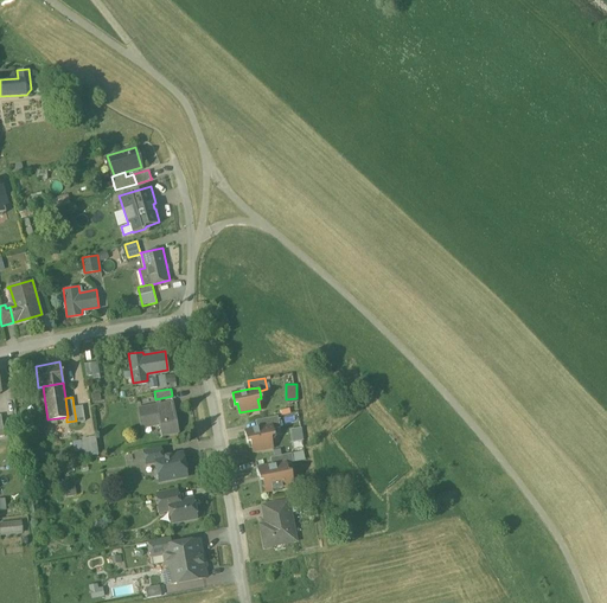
[(173,401),(138,406),(140,424),(159,421),(161,435),(179,432),(173,401)]
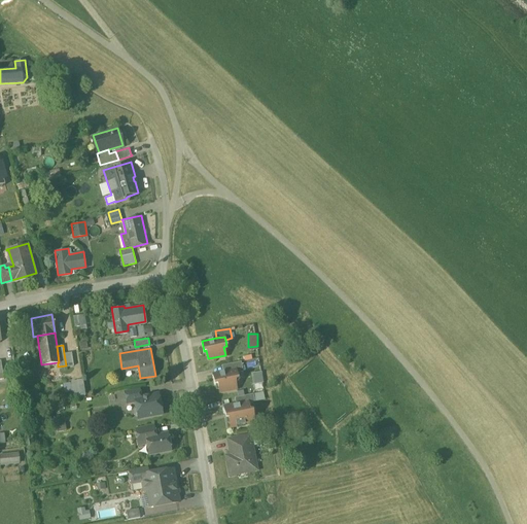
[(71,351),(64,353),(66,365),(73,364),(71,351)]
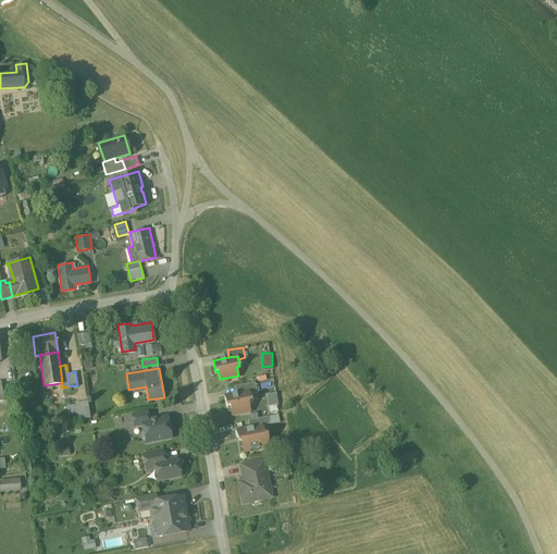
[(11,378),(0,379),(0,396),(0,397),(13,396),(11,378)]
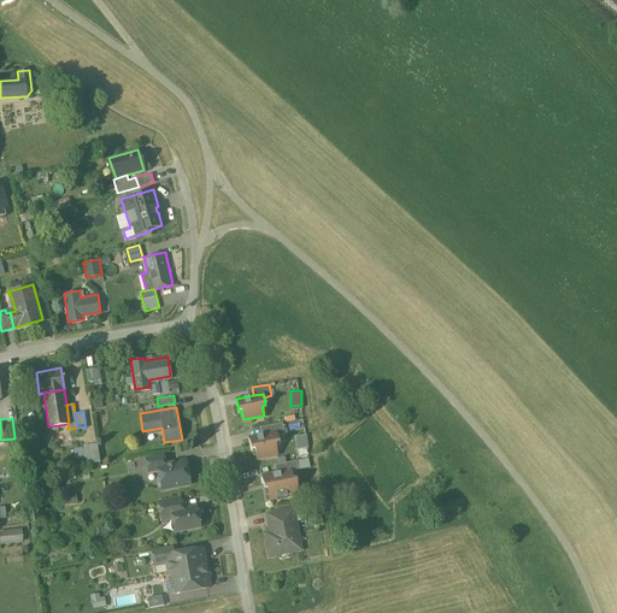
[(282,422),(265,425),(266,434),(276,432),(277,435),(285,434),(282,422)]
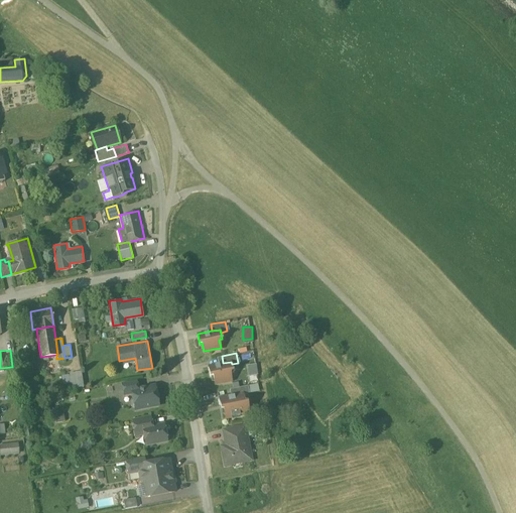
[(223,363),(208,366),(210,376),(213,375),(215,383),(232,380),(230,372),(233,371),(232,364),(231,362),(223,363)]
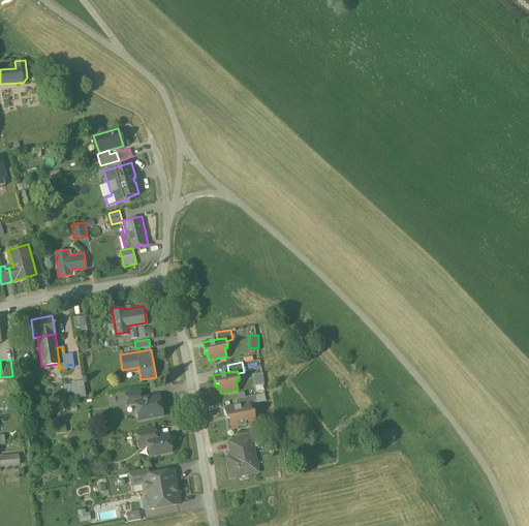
[(254,382),(262,383),(263,373),(255,373),(254,382)]
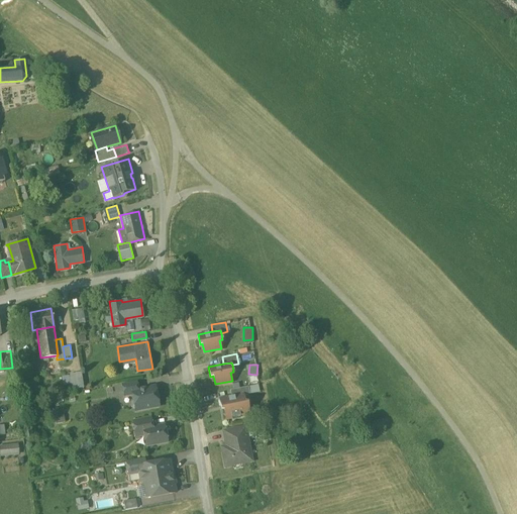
[(63,382),(72,382),(72,387),(83,386),(82,371),(63,372),(63,382)]
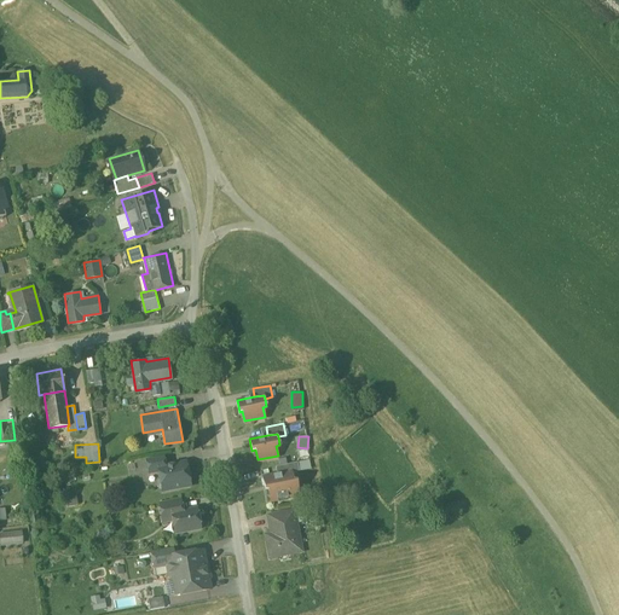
[(163,456),(146,459),(149,473),(158,470),(158,466),(166,465),(163,456)]
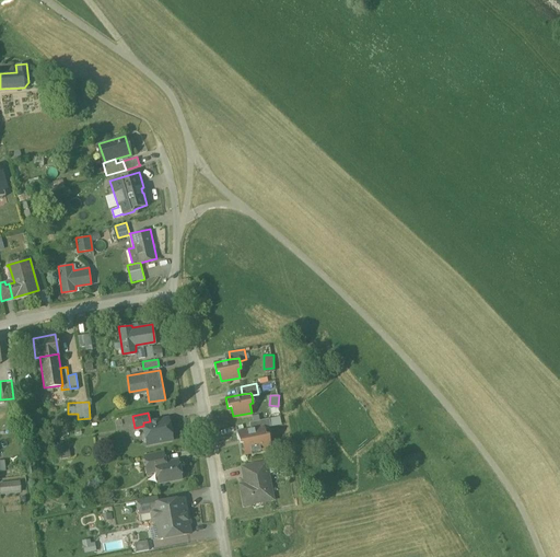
[(150,421),(143,422),(143,426),(144,431),(143,431),(141,434),(142,439),(146,441),(147,441),(147,443),(172,439),(168,418),(150,421)]
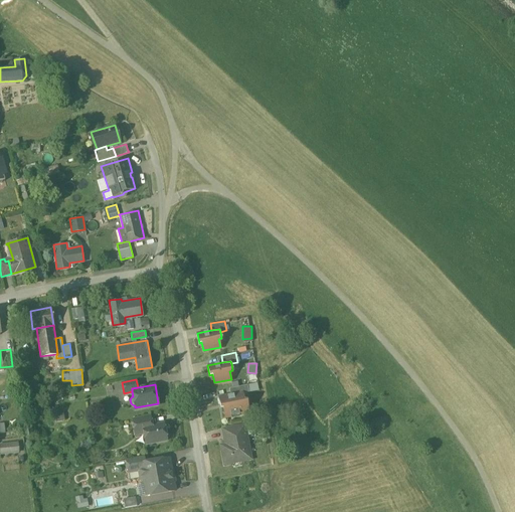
[(247,384),(232,387),(233,394),(242,392),(248,391),(247,384)]
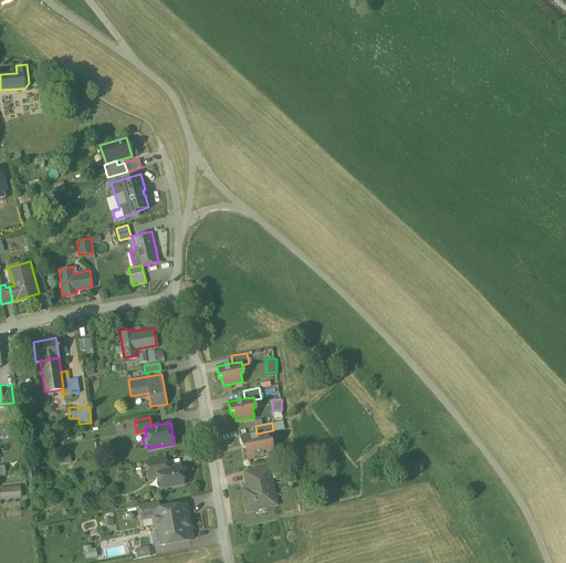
[(253,434),(240,437),(242,444),(244,444),(248,458),(266,454),(273,452),(271,441),(269,441),(266,431),(257,434),(255,426),(252,427),(253,434)]
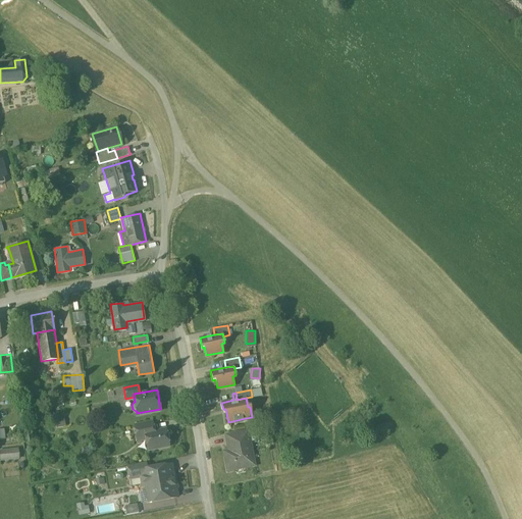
[(152,420),(135,424),(138,439),(146,438),(145,432),(154,430),(152,420)]
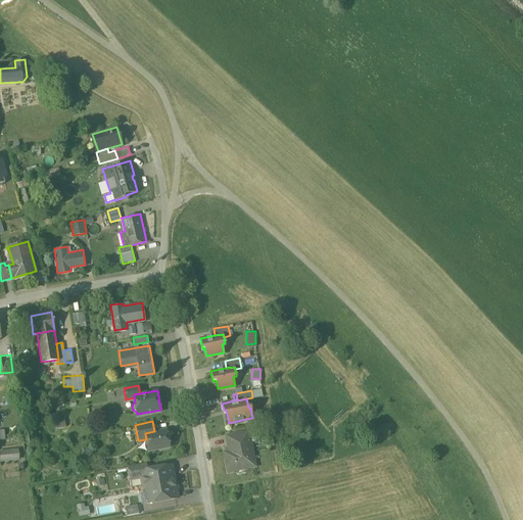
[(154,431),(145,433),(146,439),(148,451),(170,446),(169,445),(170,445),(172,443),(171,439),(169,437),(168,438),(167,429),(154,431)]
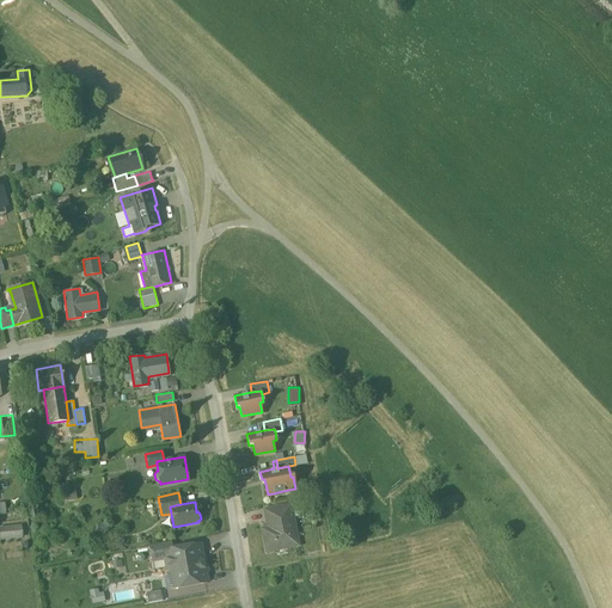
[(289,505),(279,508),(281,517),(267,520),(270,534),(264,535),(267,550),(297,545),(289,505)]
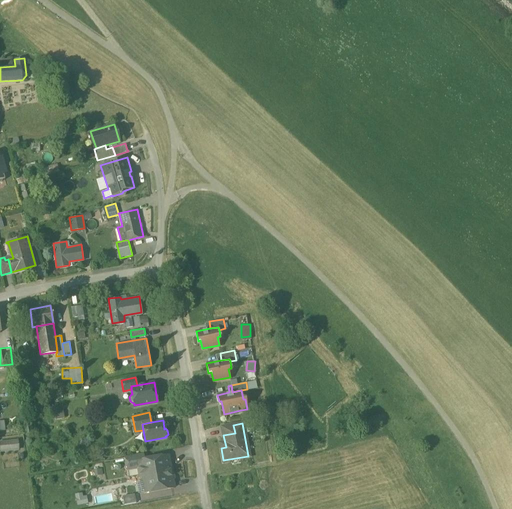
[(233,425),(222,427),(223,435),(235,433),(233,425)]
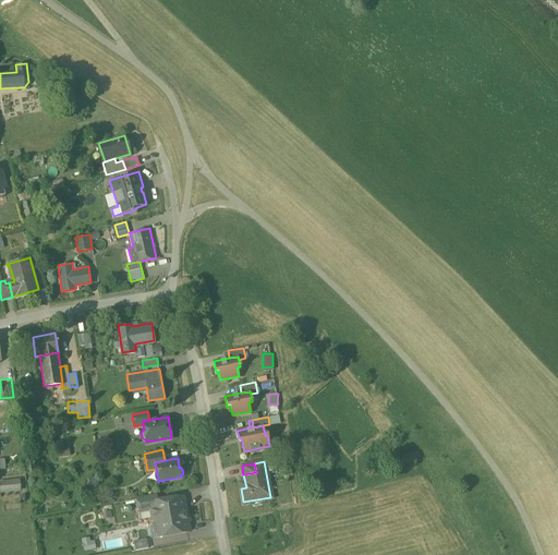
[(20,479),(0,481),(1,491),(21,489),(20,479)]
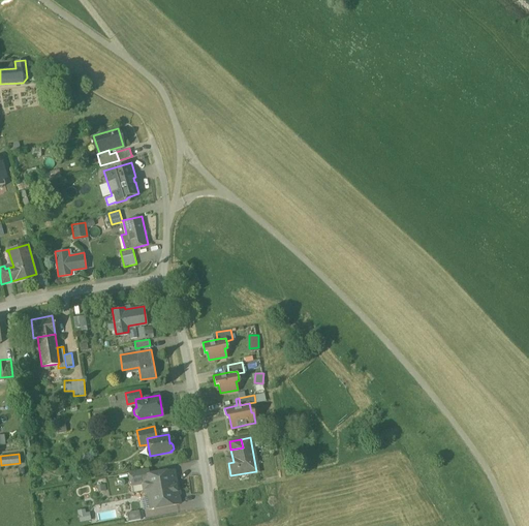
[(148,468),(129,471),(131,484),(143,482),(142,476),(149,475),(148,468)]
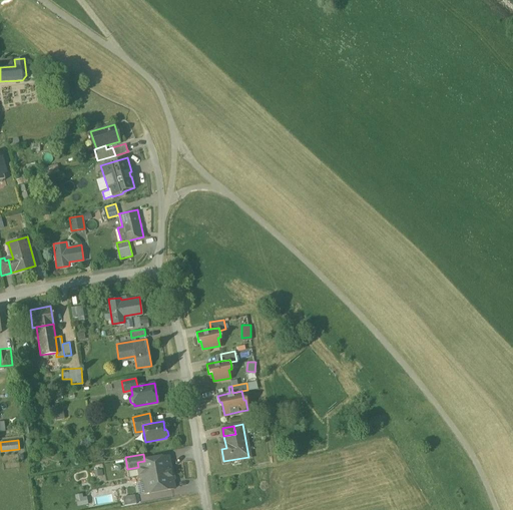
[(144,461),(137,462),(138,467),(140,477),(147,475),(150,492),(174,488),(168,456),(144,461)]
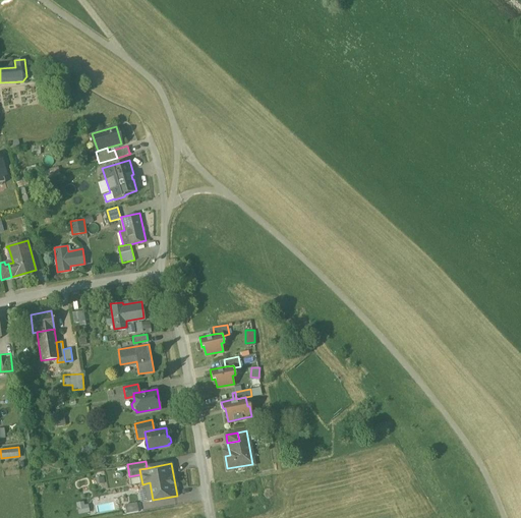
[(76,502),(78,512),(89,510),(88,501),(76,502)]
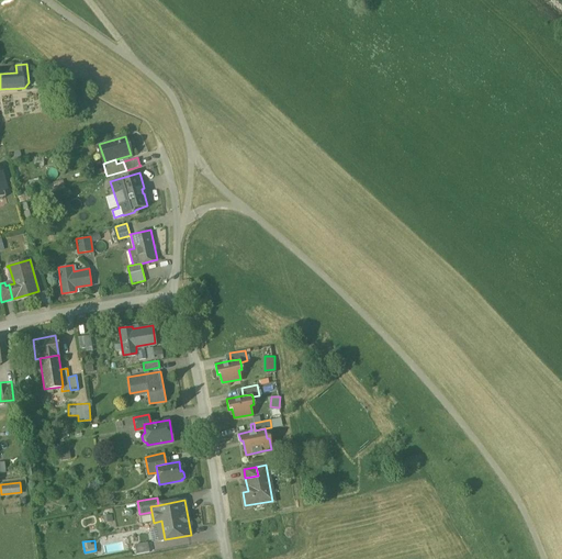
All buildings are outlined.
